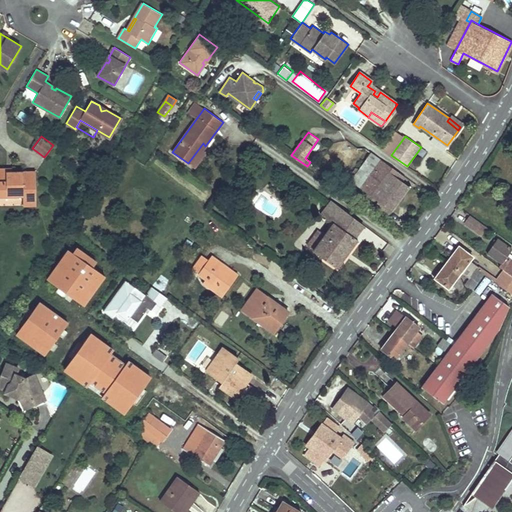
[(343,152),(352,155),(355,145),(346,143),(343,152)]
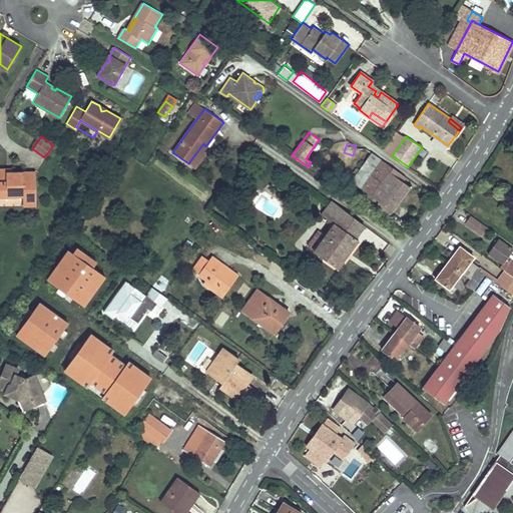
[(374,169),(361,187),(374,196),(373,197),(379,201),(378,203),(380,205),(379,207),(390,215),(411,186),(403,181),(391,171),(394,168),(372,152),(364,162),(374,169)]
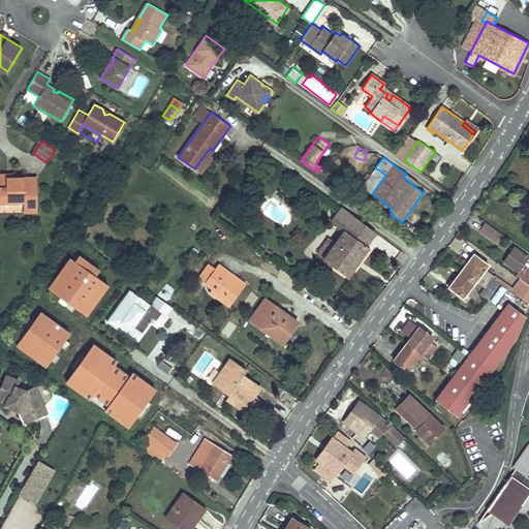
[(385,175),(375,167),(362,186),(372,193),(385,175)]
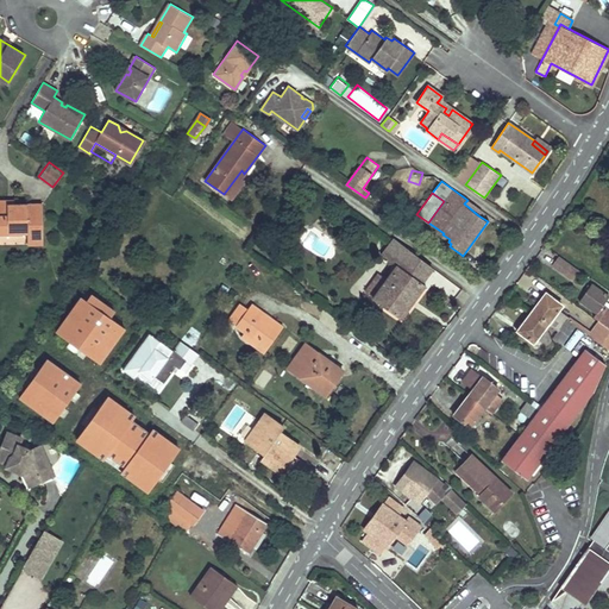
[(478,215),(482,211),(468,200),(464,203),(478,215)]
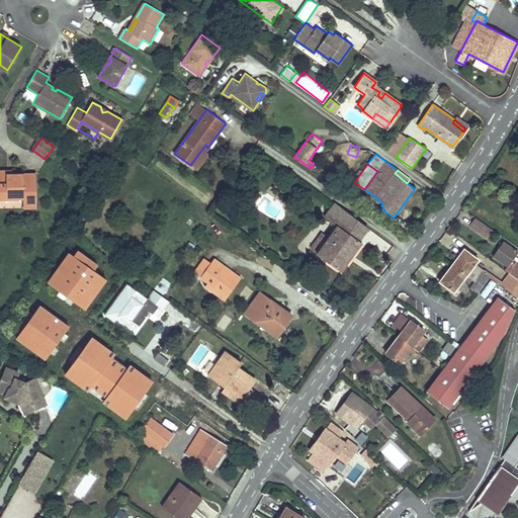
[(6,174),(6,171),(0,171),(0,198),(23,197),(23,207),(36,207),(35,173),(6,174)]
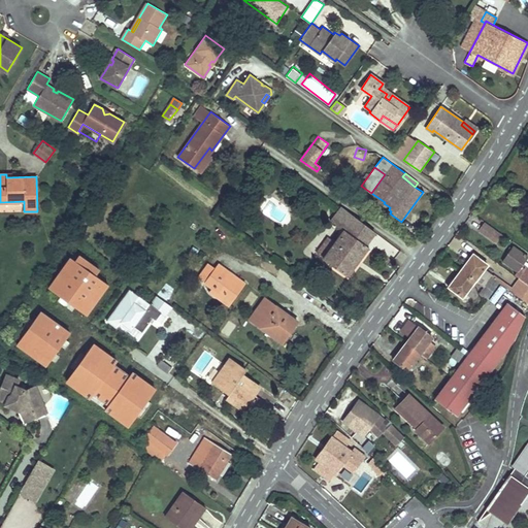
[(374,232),(340,208),(331,221),(344,230),(365,245),(374,232)]
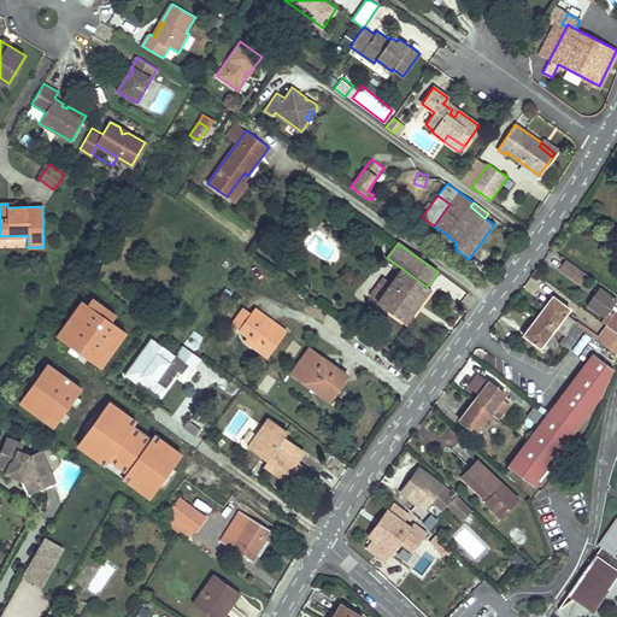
[(586,275),(565,260),(560,269),(580,282),(586,275)]
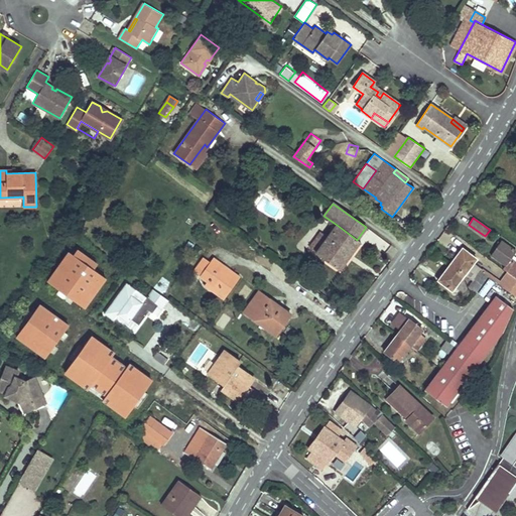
[(357,240),(337,225),(316,254),(340,270),(360,242),(357,240)]
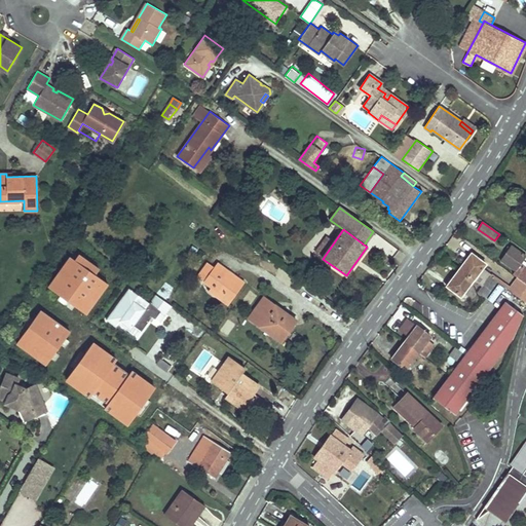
[(525,268),(520,264),(525,256),(512,246),(501,260),(515,270),(513,272),(517,275),(525,282),(525,284),(525,285),(525,284),(525,268)]
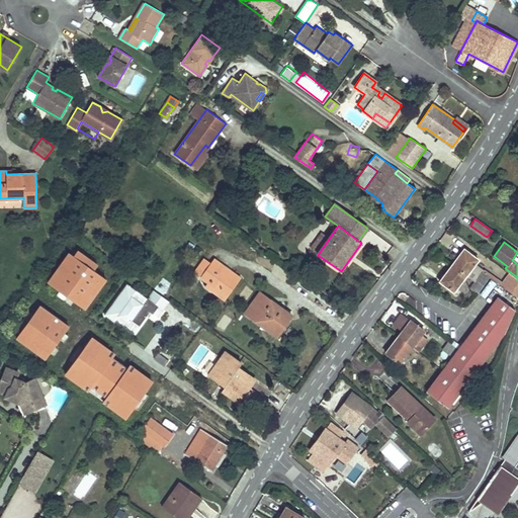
[(86,306),(105,278),(93,270),(96,265),(76,250),(73,255),(69,252),(50,278),(58,284),(55,287),(59,290),(70,298),(75,303),(77,299),(86,306)]
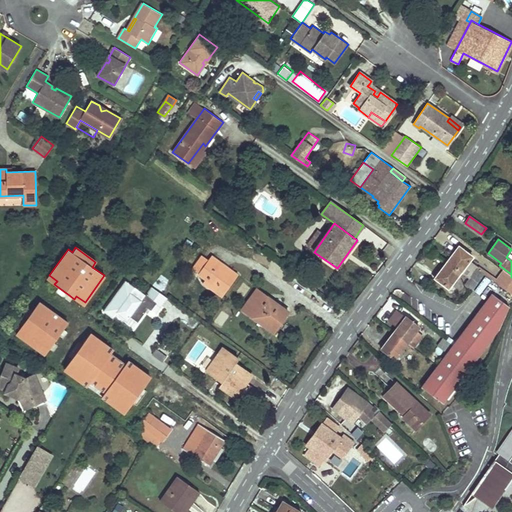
[(472,256),(460,247),(454,255),(452,253),(446,262),(460,272),(472,256)]
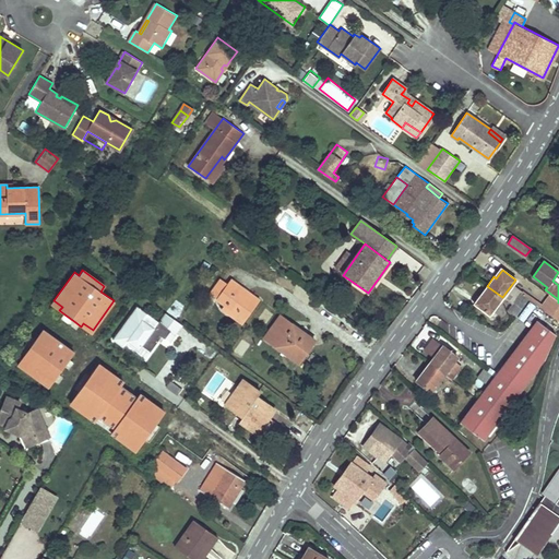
[(258,299),(230,280),(227,284),(219,278),(211,293),(217,297),(216,298),(225,305),(222,308),(241,322),(258,299)]
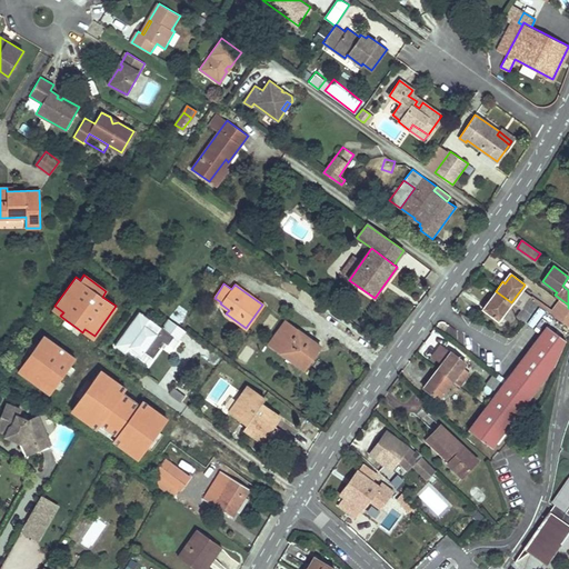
[(498,320),(511,302),(496,291),(488,300),(491,302),(485,310),(498,320)]
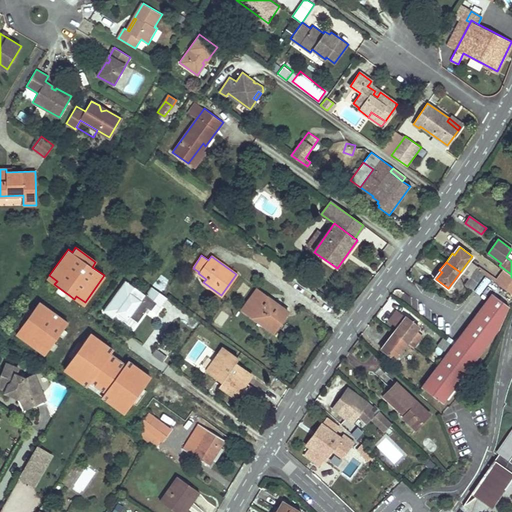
[(479,266),(477,269),(484,274),(511,294),(511,276),(511,277),(511,276),(511,274),(503,268),(496,277),(479,266)]
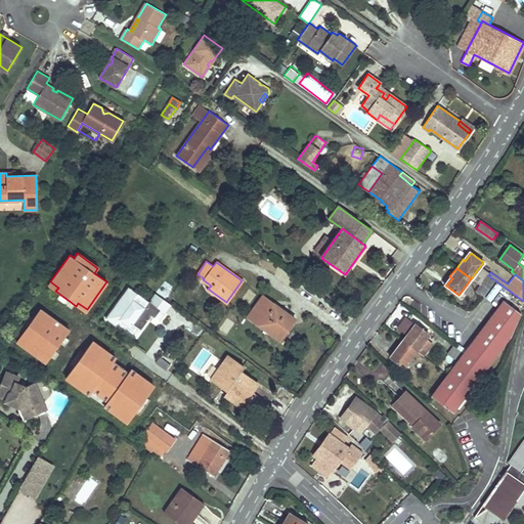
[(488,275),(480,286),(475,292),(483,298),(495,280),(488,275)]
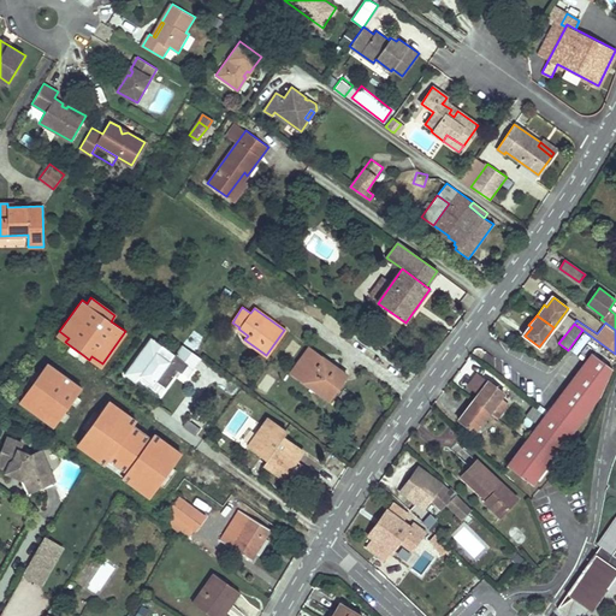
[(379,341),(389,345),(395,336),(384,330),(379,341)]
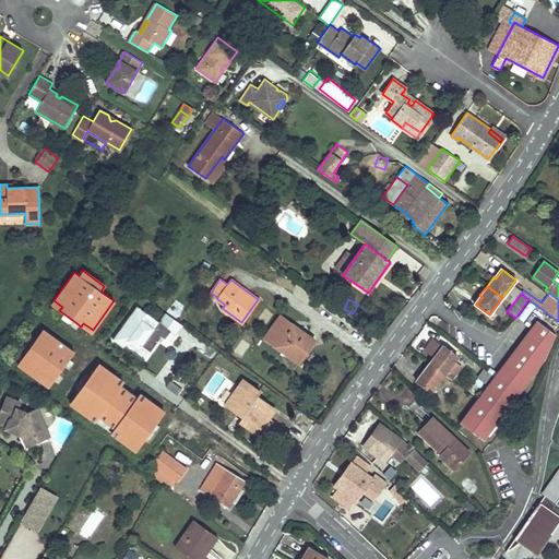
[(62,307),(54,300),(50,305),(59,310),(62,307)]
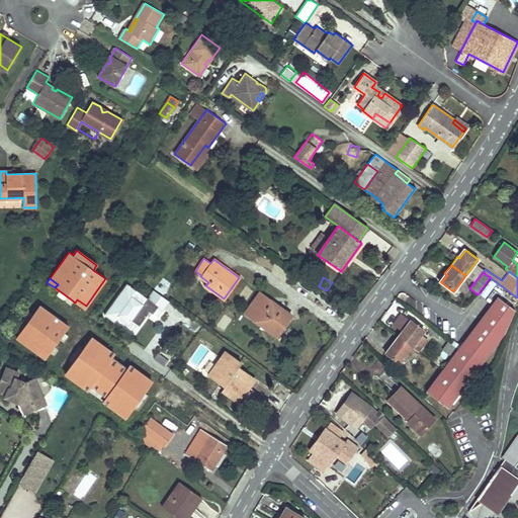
[(157,317),(168,301),(152,289),(143,304),(132,295),(136,290),(126,283),(103,314),(113,321),(116,316),(127,324),(131,320),(139,326),(146,316),(144,314),(147,310),(149,312),(157,317)]
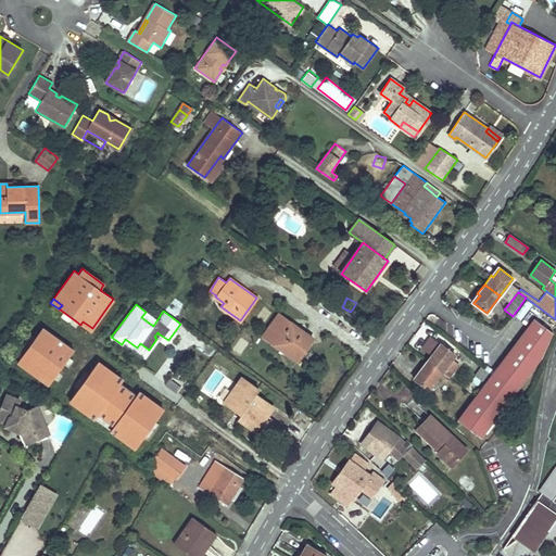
[(72,325),(75,320),(63,312),(60,316),(72,325)]
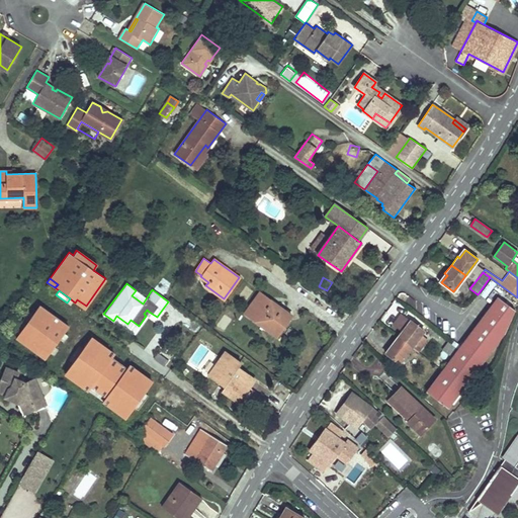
[(291,315),(259,291),(244,313),(276,336),(291,315)]
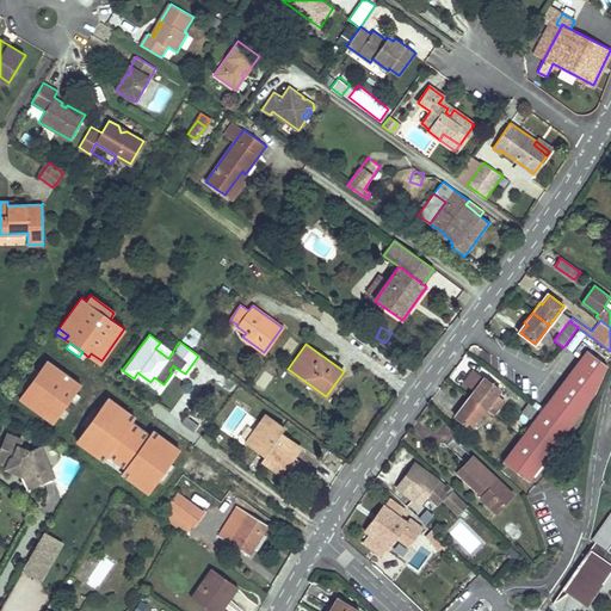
[(598,386),(608,364),(587,350),(548,403),(542,400),(536,407),(541,411),(534,420),(529,426),(522,436),(503,461),(529,480),(557,442),(566,430),(598,386)]
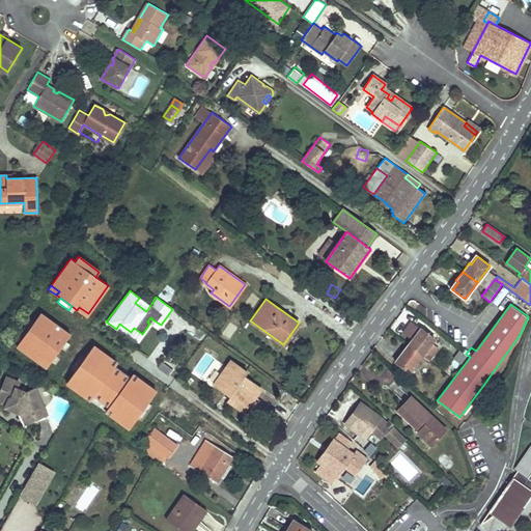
[(85,316),(88,313),(79,307),(77,310),(85,316)]
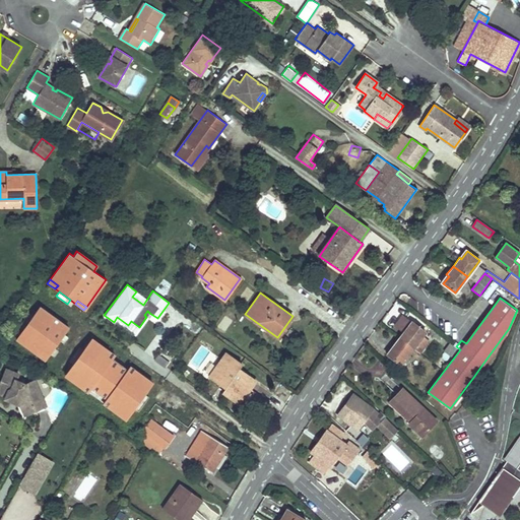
[(68,327),(39,306),(15,337),(45,360),(68,327)]
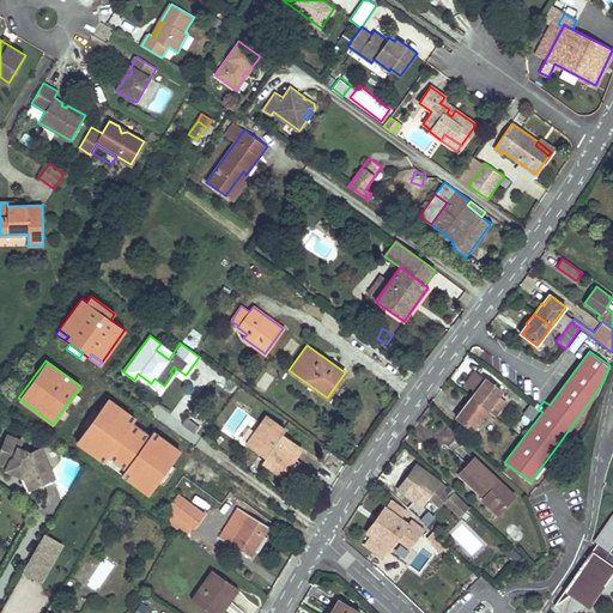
[(469,399),(486,411),(492,414),(503,399),(498,395),(502,392),(487,381),(481,388),(479,387),(469,399)]
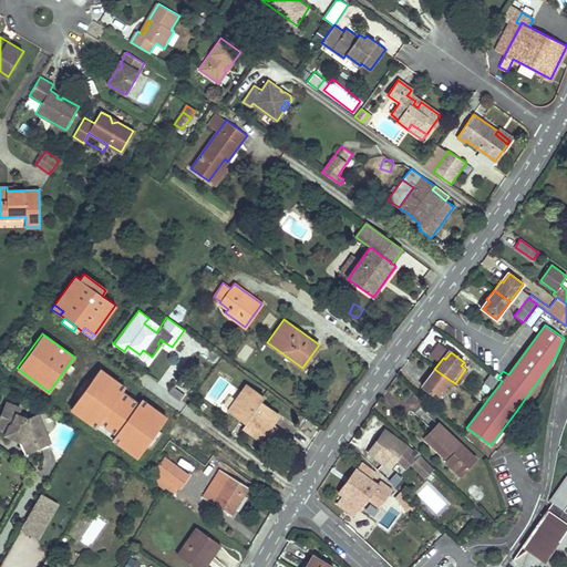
[(99,369),(95,374),(121,392),(124,388),(99,369)]
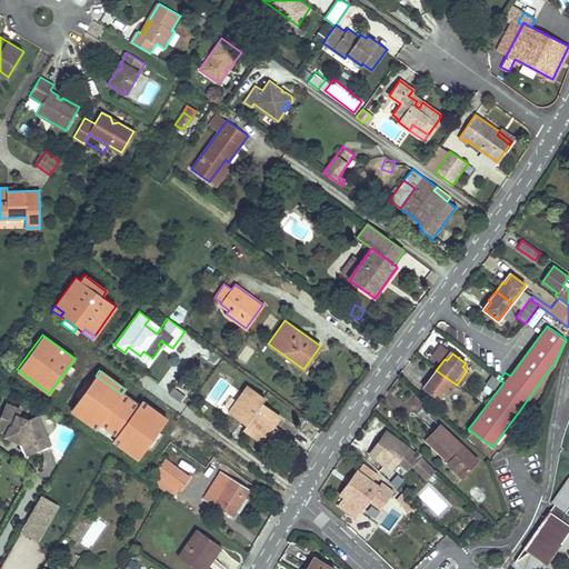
[(432,380),(426,389),(439,398),(441,395),(447,398),(451,391),(447,388),(451,381),(436,370),(430,378),(432,380)]
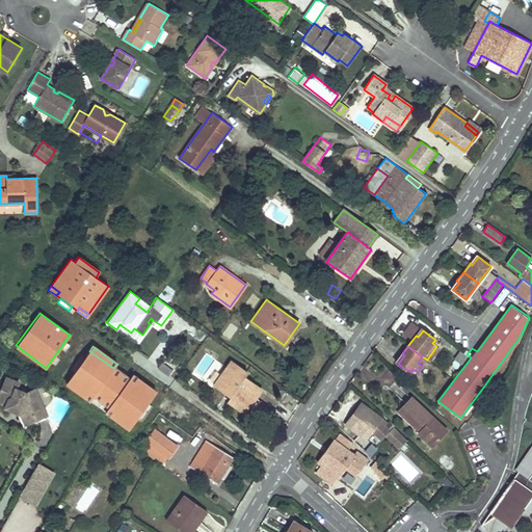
[(471,357),(467,354),(461,350),(455,358),(461,363),(464,366),(471,357)]
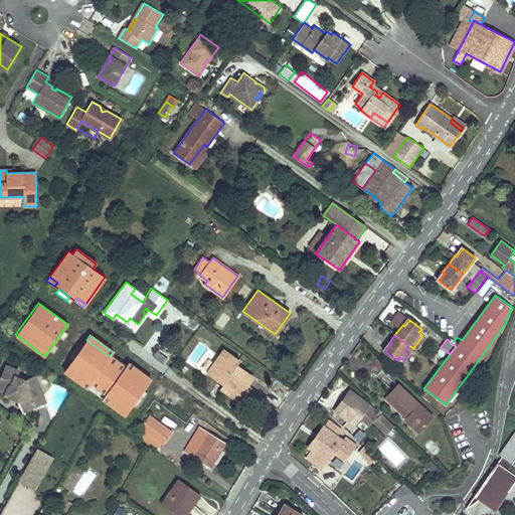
[(110,356),(87,340),(63,371),(125,415),(147,384),(124,367),(118,363),(113,370),(114,371),(112,373),(107,370),(110,367),(110,368),(116,361),(110,356)]
